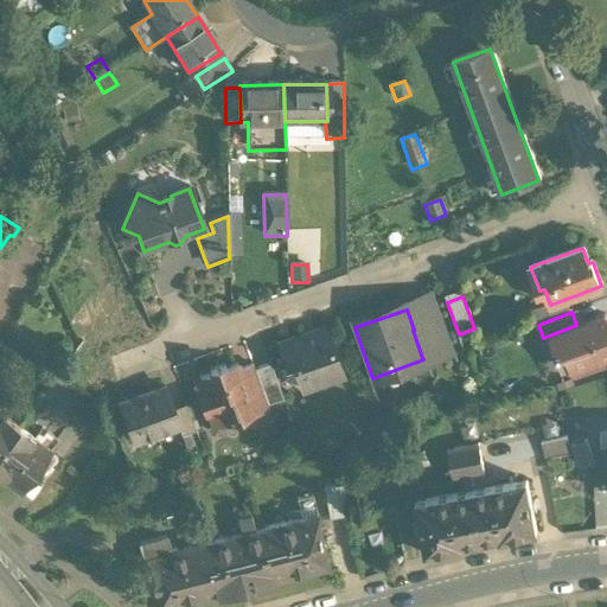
[(576,325),(549,336),(563,374),(606,357),(606,326),(604,318),(576,327),(576,325)]
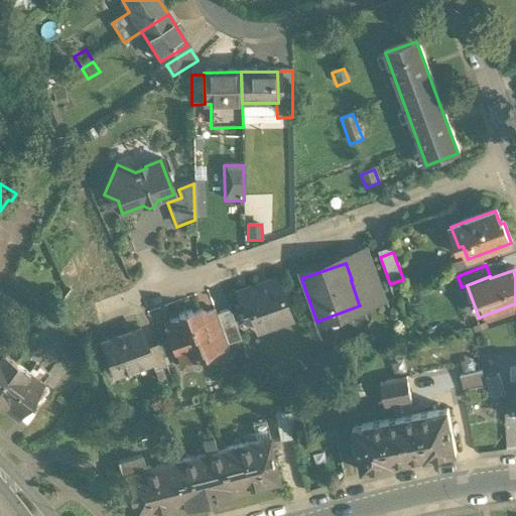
[(352,280),(351,280),(359,304),(380,296),(372,273),(352,280)]
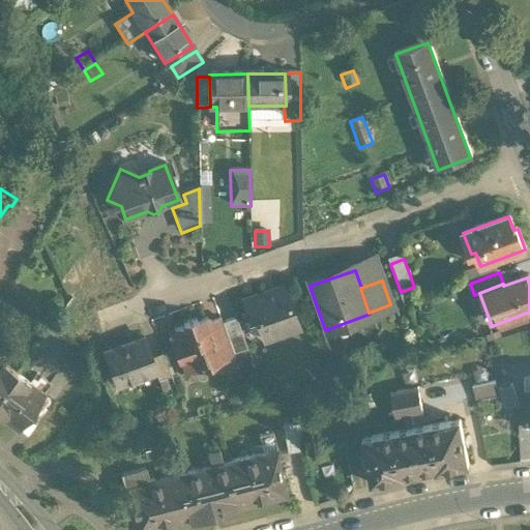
[(296,329),(281,289),(241,303),(248,321),(254,319),(260,335),(271,331),(274,337),(296,329)]
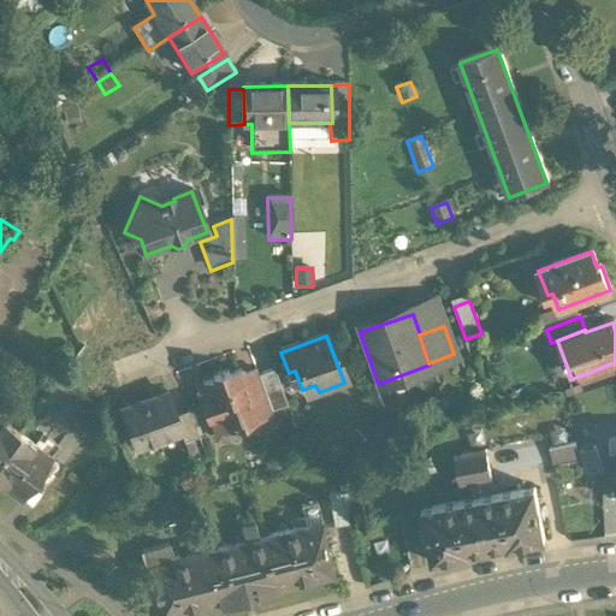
[(241,378),(238,372),(229,375),(225,373),(219,375),(212,378),(211,383),(201,386),(207,401),(200,403),(207,422),(208,422),(217,443),(250,430),(248,426),(258,422),(241,378)]
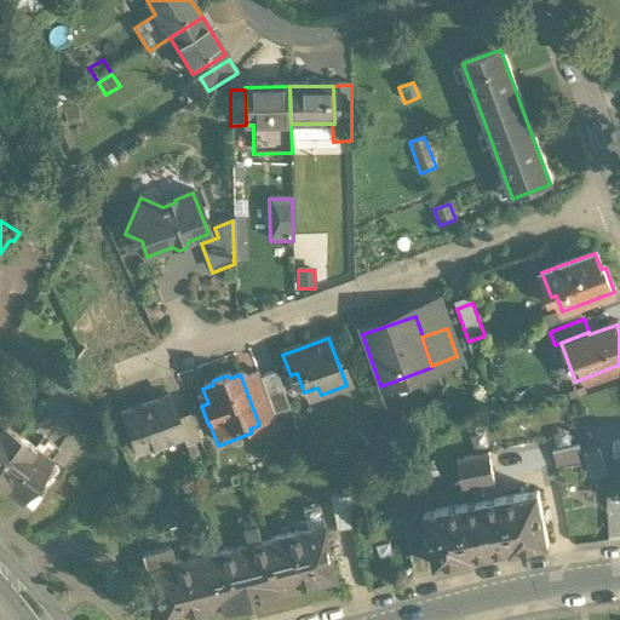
[(273,374),(258,379),(271,415),(286,409),(273,374)]
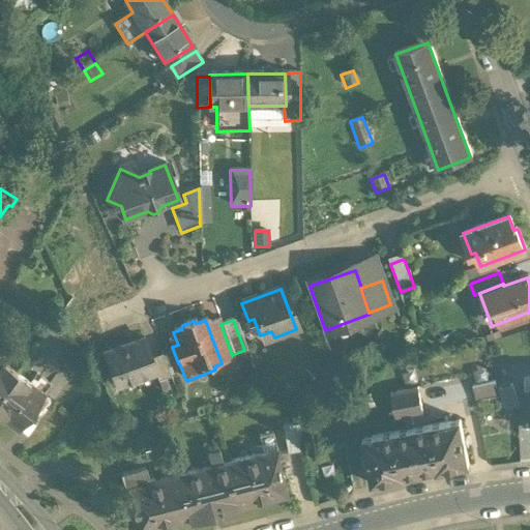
[(221,324),(218,321),(207,325),(222,363),(233,358),(232,355),(221,324)]
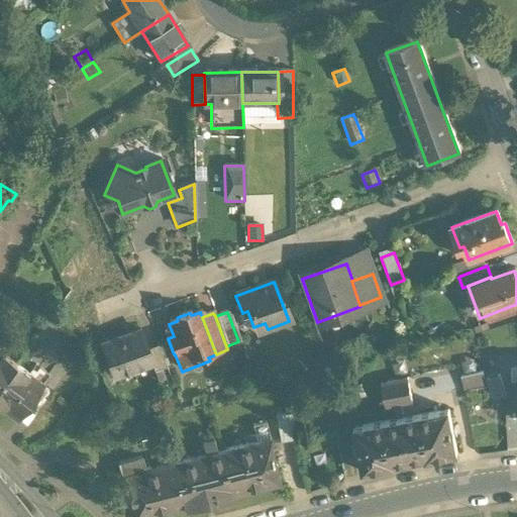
[(139,331),(101,345),(114,380),(150,367),(152,367),(146,350),(139,331)]
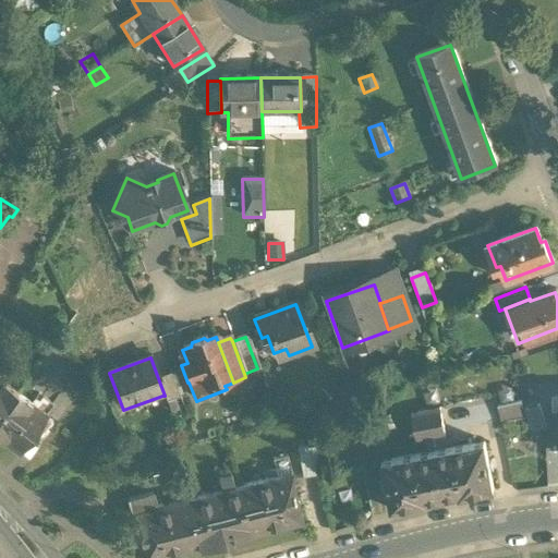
[(171,374),(158,378),(165,396),(162,396),(166,404),(180,399),(171,374)]
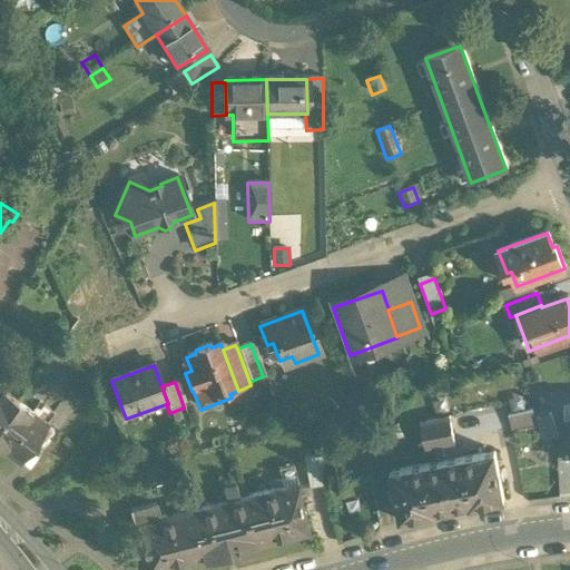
[(0,423),(16,403),(0,391),(0,423)]
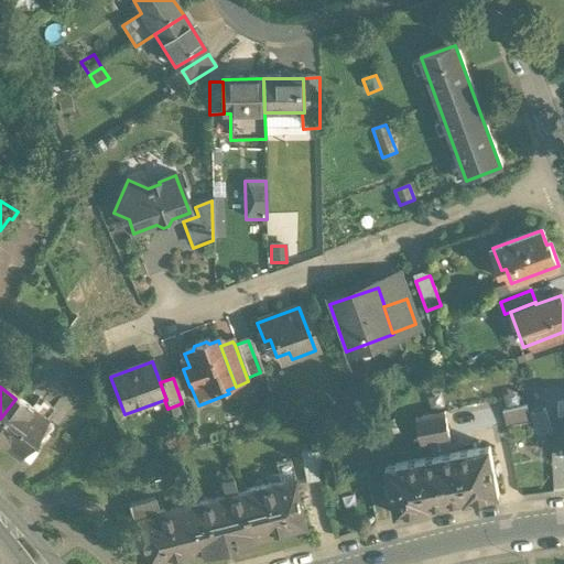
[(15,399),(0,419),(0,445),(19,459),(46,423),(15,399)]
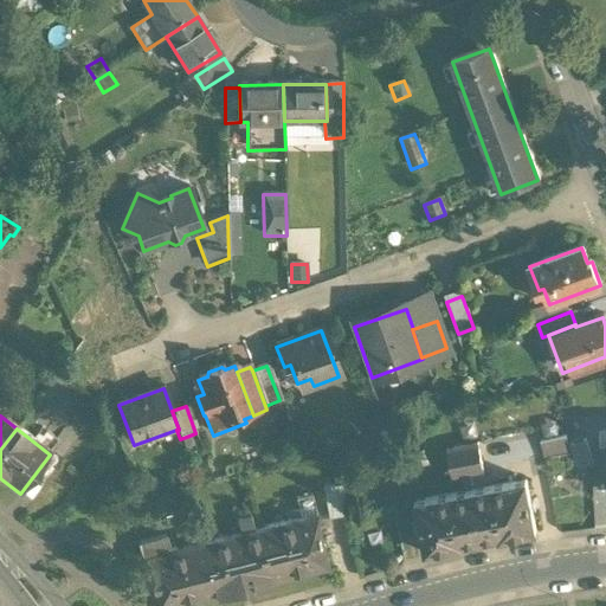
[(566,436),(540,442),(543,456),(568,450),(566,436)]
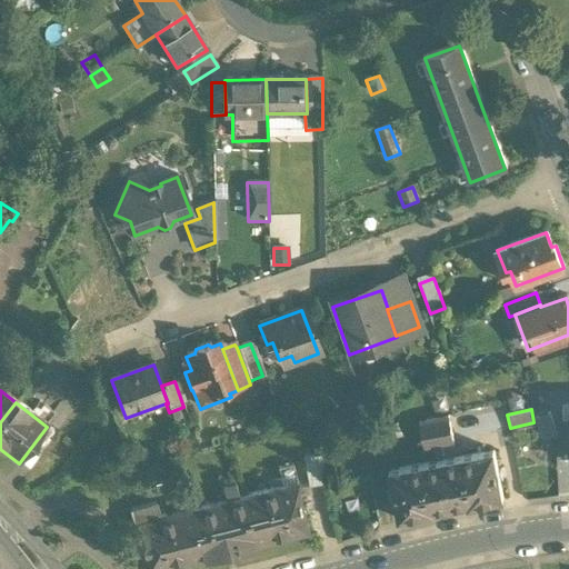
[(550,412),(535,417),(542,441),(557,437),(550,412)]
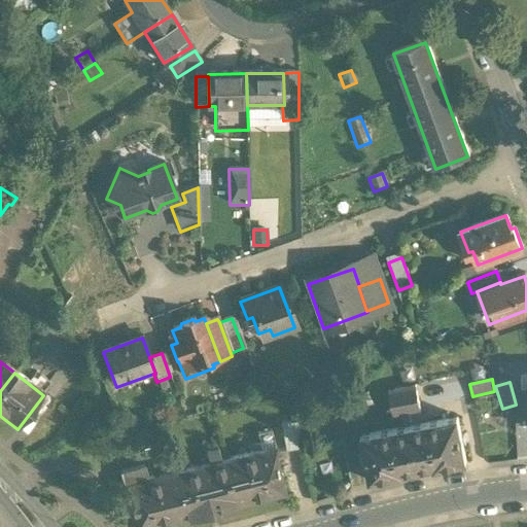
[(415,386),(401,388),(407,413),(420,410),(415,386)]
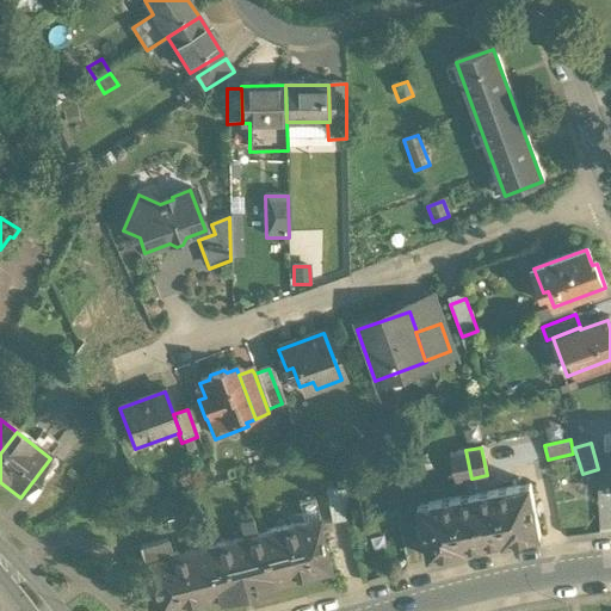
[(466,450),(450,454),(456,482),(471,479),(466,450)]
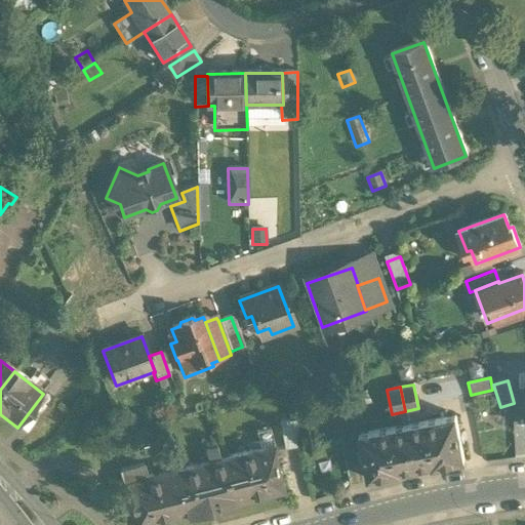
[(455,415),(407,425),(415,469),(431,466),(432,468),(465,461),(455,415)]
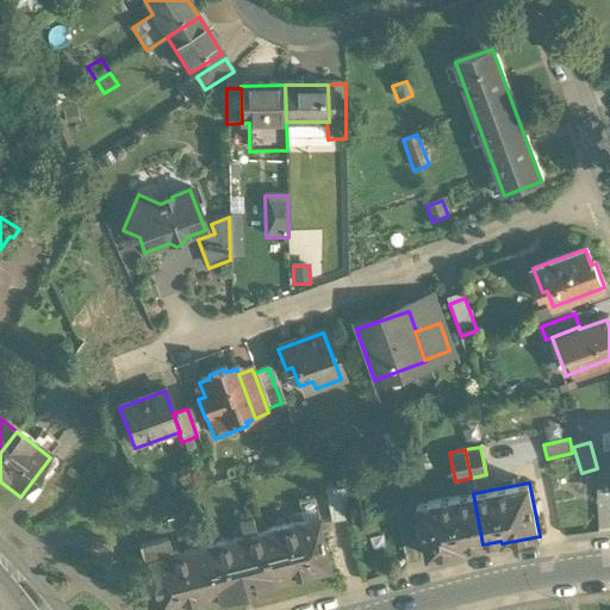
[(343,489),(327,492),(332,522),(349,518),(343,489)]
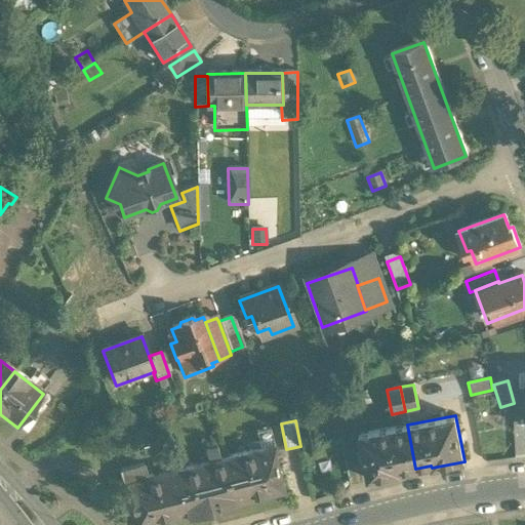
[(407,425),(359,434),(367,480),(400,474),(400,472),(415,469),(407,425)]
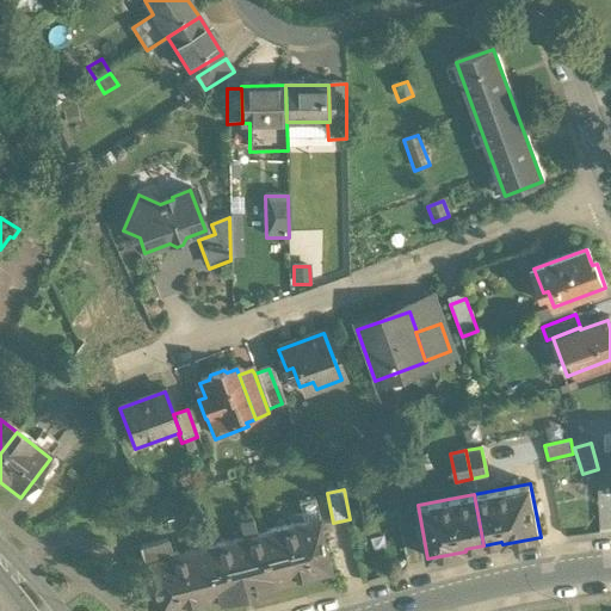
[(319,520),(257,536),(271,588),(333,573),(319,520)]
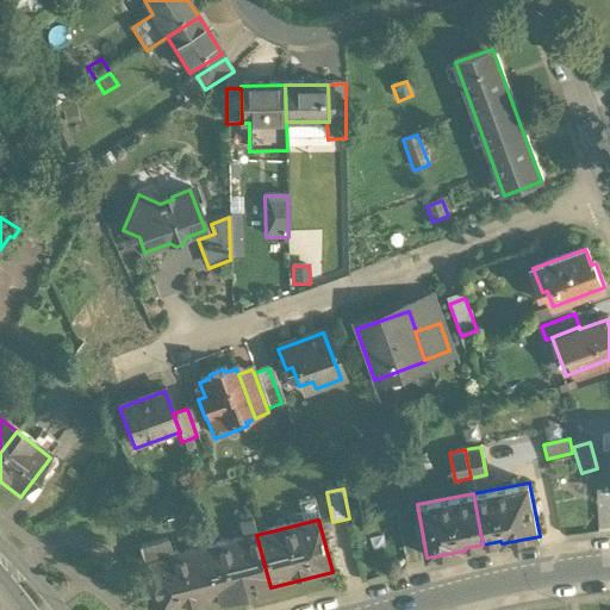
[(256,535),(205,548),(218,601),(271,587),(256,535)]
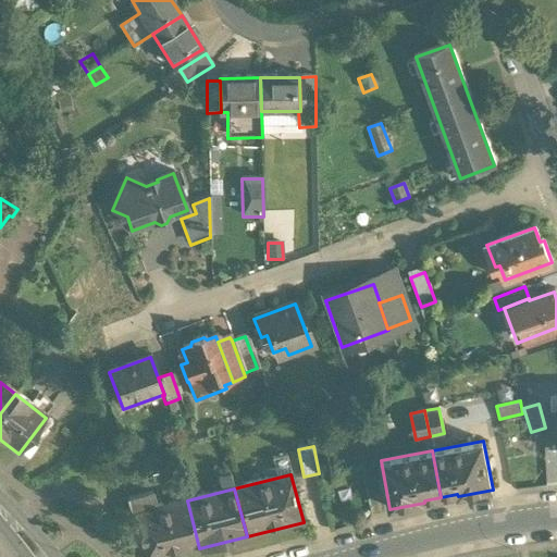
[(152,495),(126,500),(131,516),(156,508),(152,495)]
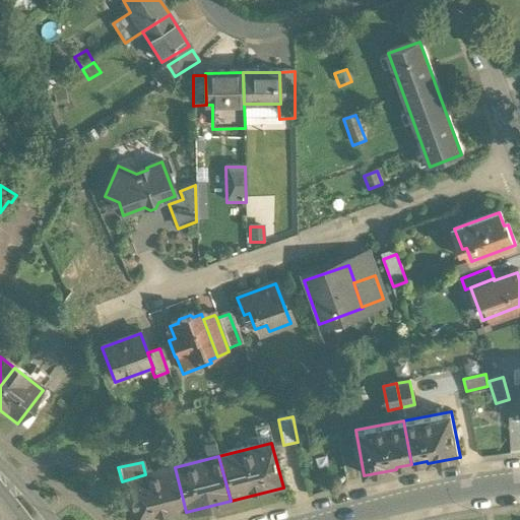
[(145,474),(122,481),(131,519),(156,519),(186,512),(175,467),(145,474)]
